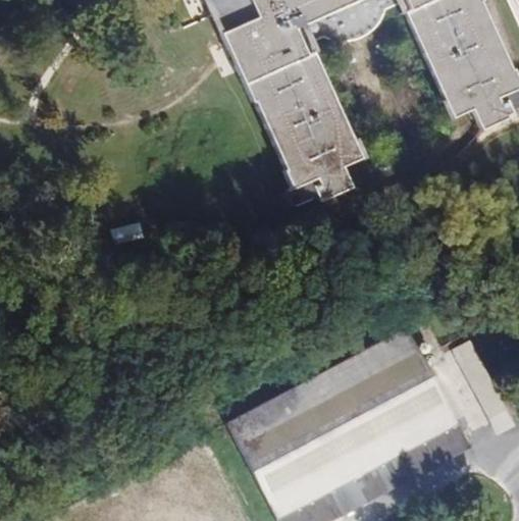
[(159,0),(174,34),(217,15),(292,189),(311,180),(320,202),(352,189),(343,165),(361,158),(303,24),(361,0),(401,0),(452,115),(472,107),(481,126),(514,113),(506,93),(518,87),(518,79),(481,0),(159,0)]
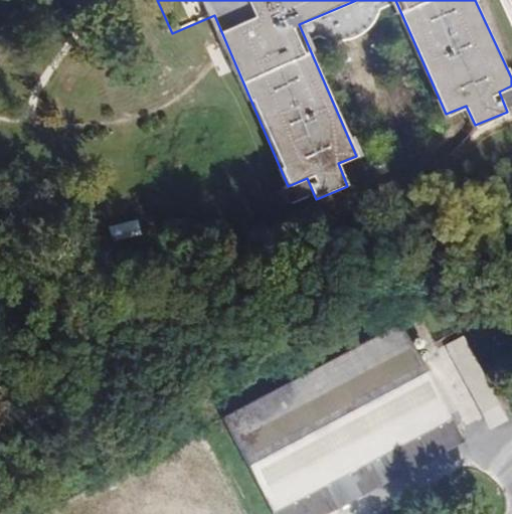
[(511,305),(503,310),(511,327),(511,305)]
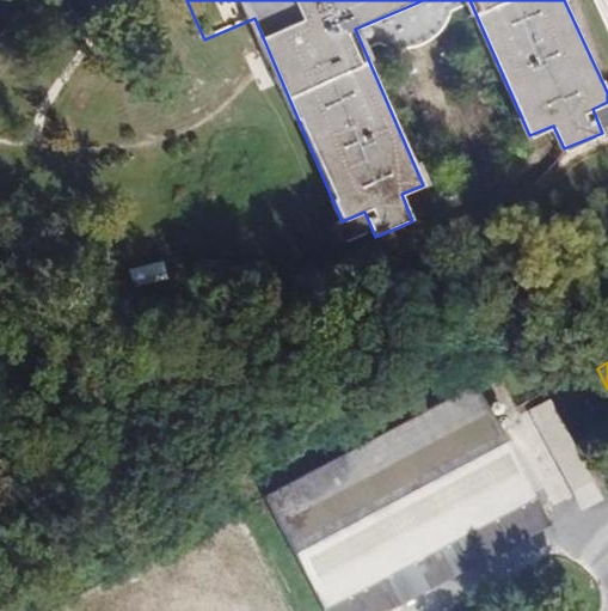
[(390,610),(556,524),(480,382),(265,495),(326,610),(390,610)]
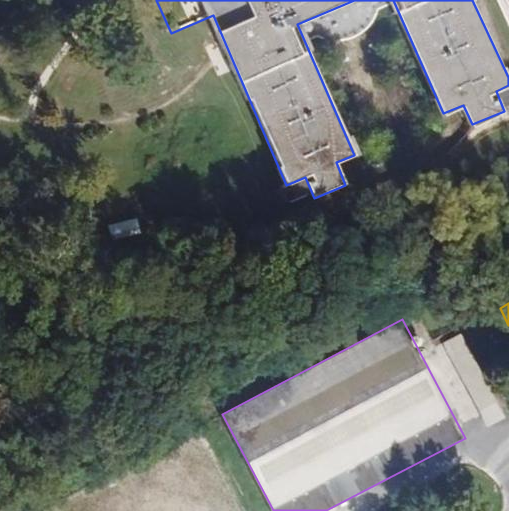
[(445,342),(481,409),(498,400),(462,333),(445,342)]
